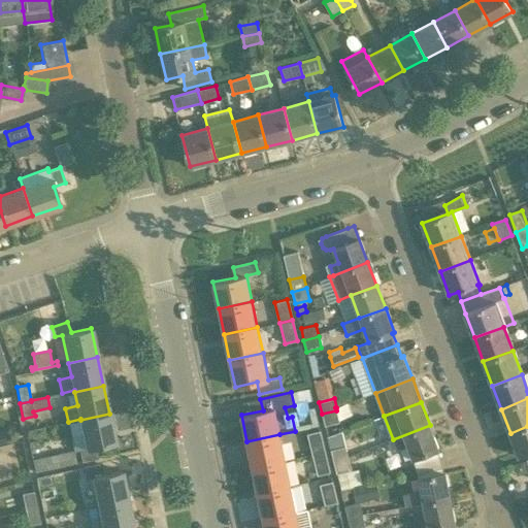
[(336,410),(322,414),(325,426),(339,423),(336,407),(335,407),(336,410)]
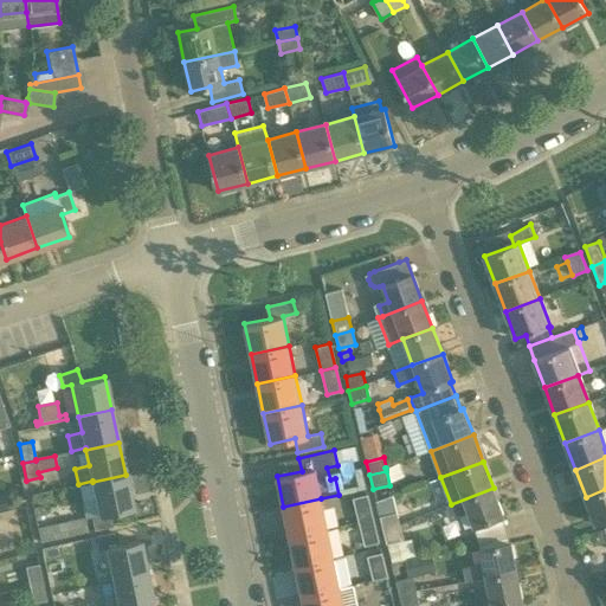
[(133,508),(126,475),(92,482),(100,514),(90,516),(94,530),(111,526),(109,513),(133,508)]
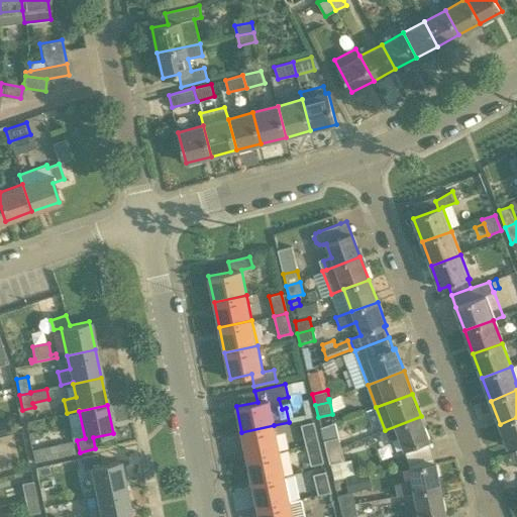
[(421,416),(385,430),(382,431),(385,441),(399,436),(404,449),(429,439),(421,416)]
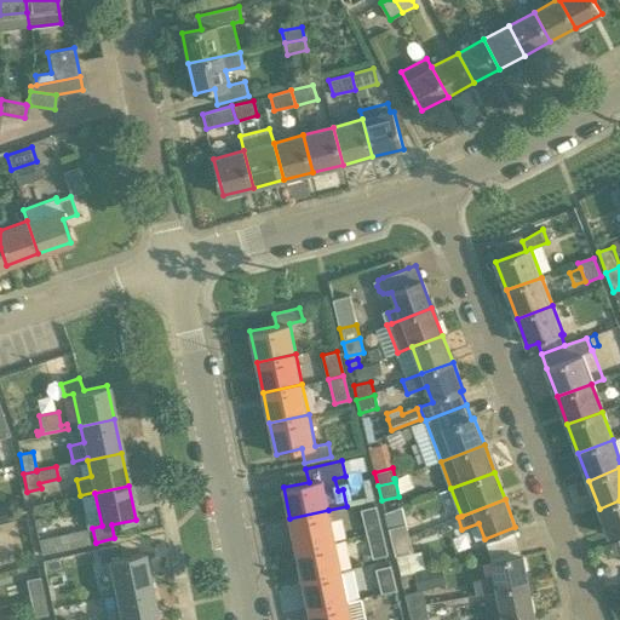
[(619,532),(619,500),(600,509),(609,537),(619,532)]
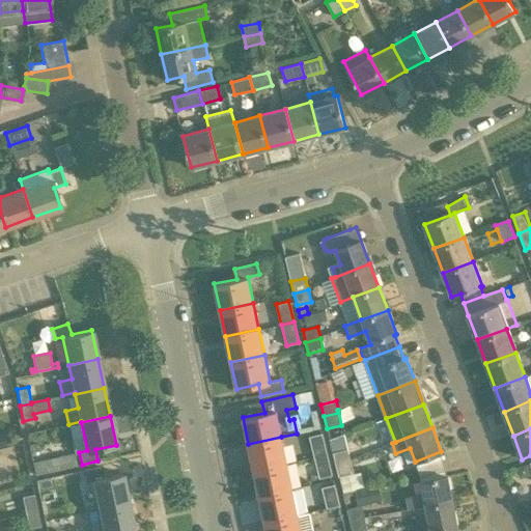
[(313,457),(327,454),(322,434),(308,437),(313,457)]
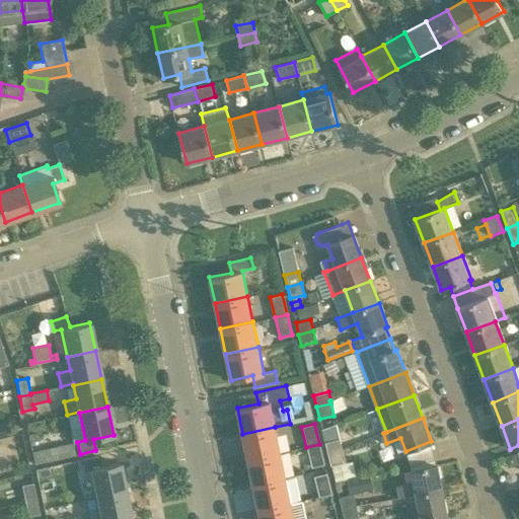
[(242,434),(247,459),(281,452),(275,427),(242,434)]
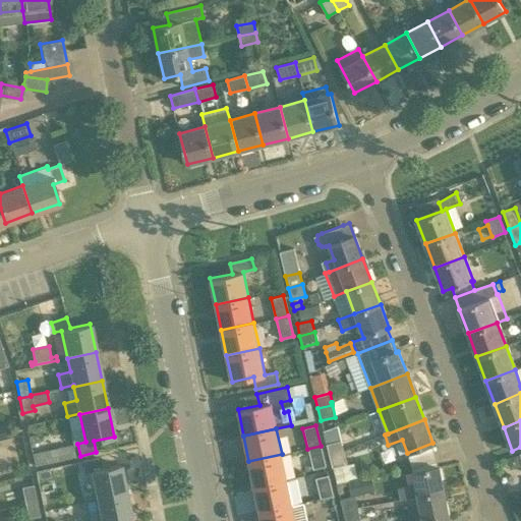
[(327,445),(329,456),(343,453),(343,450),(341,441),(327,445)]
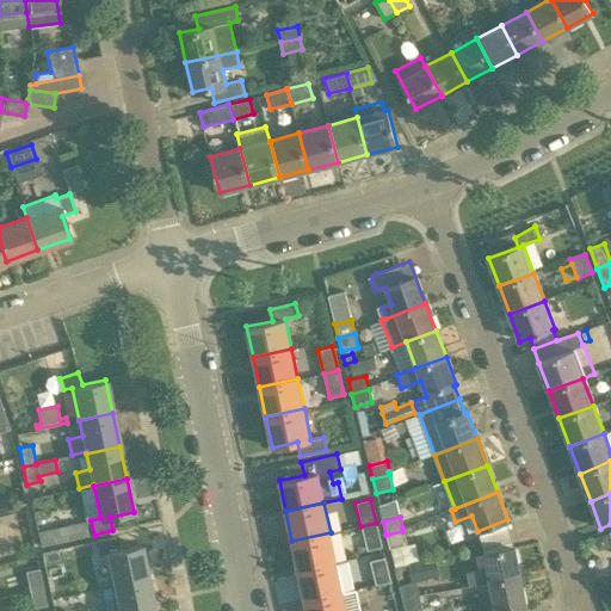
[(88,536),(86,522),(66,526),(69,539),(88,536)]
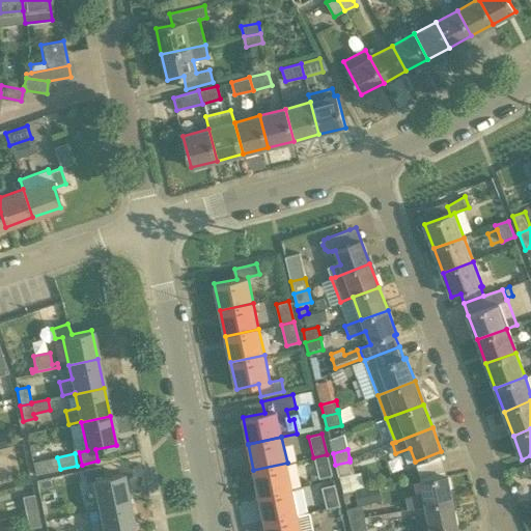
[(332,475),(327,454),(313,457),(318,478),(332,475)]
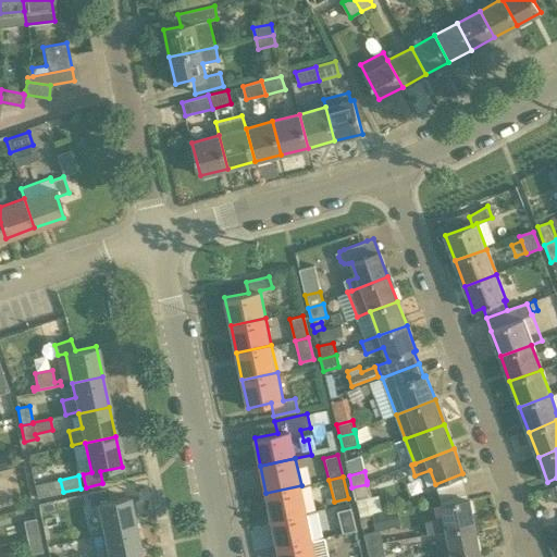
[(367,484),(351,487),(355,500),(371,496),(367,481),(367,484)]
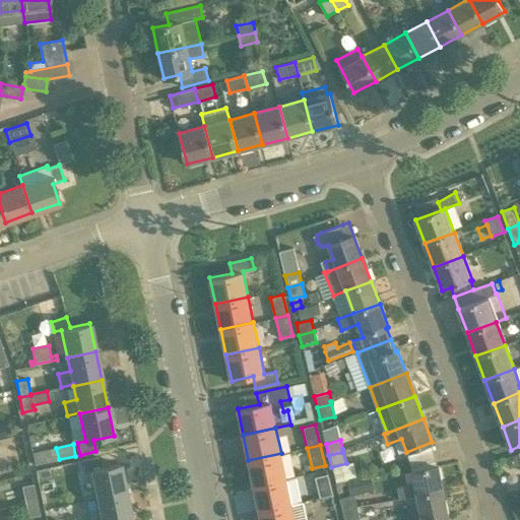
[(248,460),(254,485),(286,478),(281,453),(248,460)]
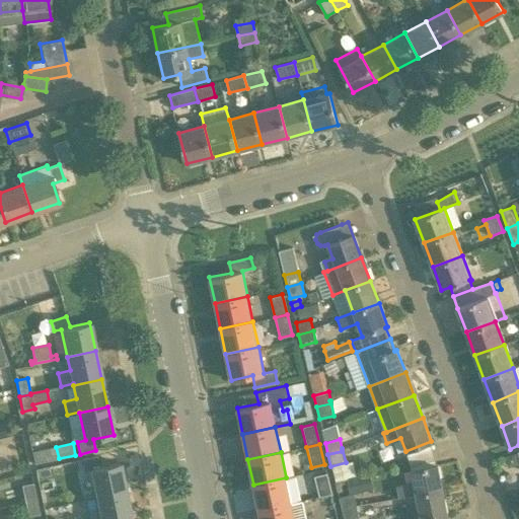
[(515,453),(505,456),(508,464),(511,465),(518,462),(515,453)]
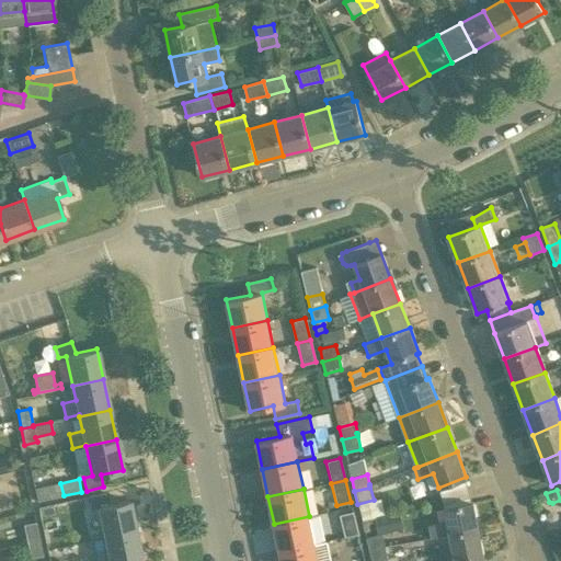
[(104,537),(135,530),(128,501),(107,505),(105,493),(88,496),(90,508),(98,507),(104,537)]
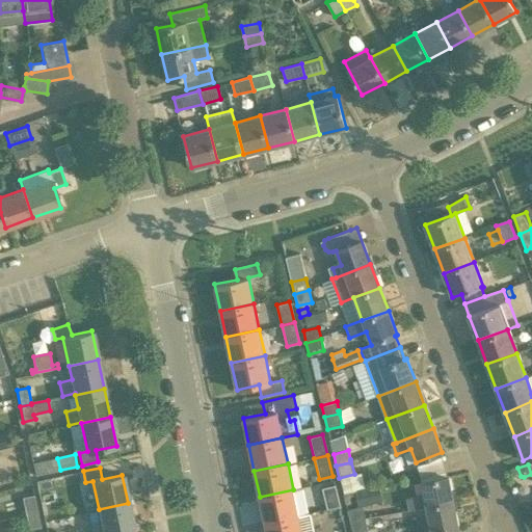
[(409,509),(426,506),(453,501),(449,476),(421,482),(423,496),(407,499),(409,509)]
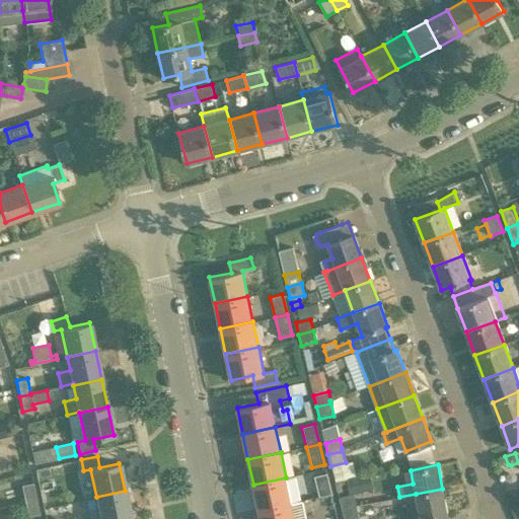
[(319,497),(332,494),(326,473),(314,476),(319,497)]
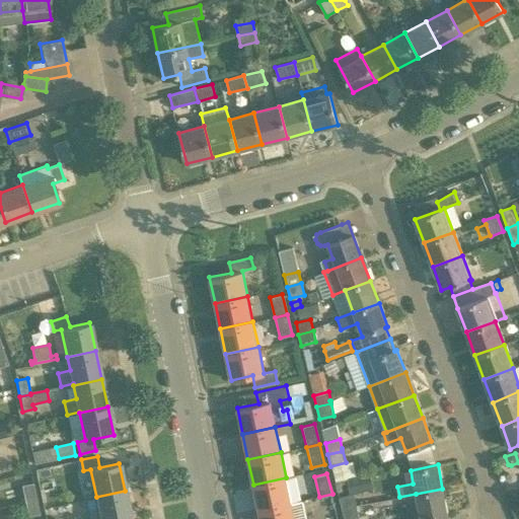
[(368,473),(346,478),(347,483),(349,493),(371,488),(368,473)]
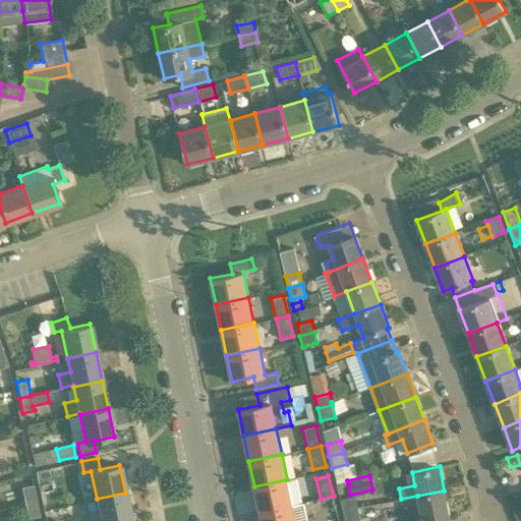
[(254,486),(259,512),(292,505),(287,479),(254,486)]
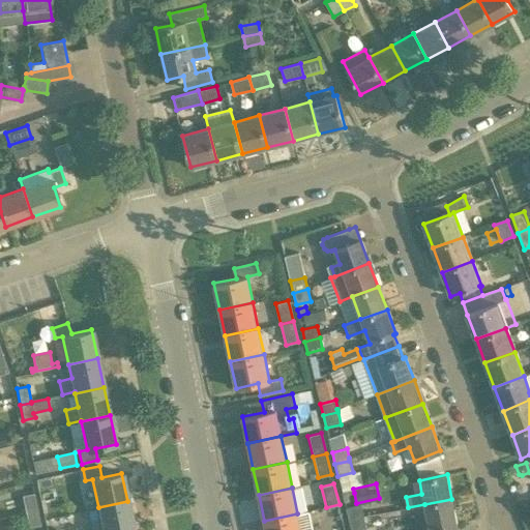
[(36,509),(33,494),(22,496),(25,512),(36,509)]
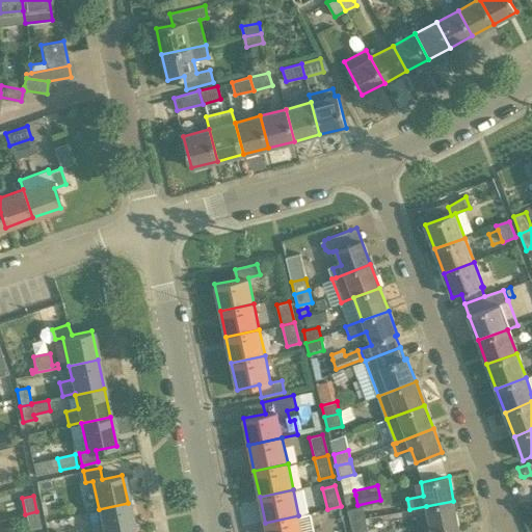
[(426,506),(430,531),(458,526),(453,501),(426,506)]
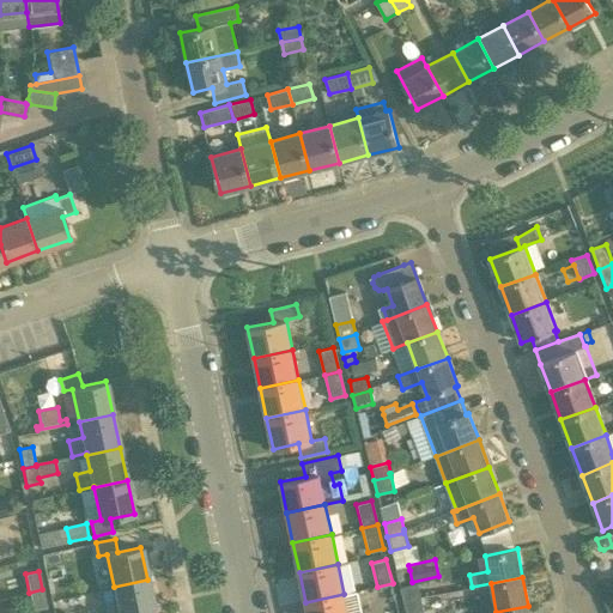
[(114,587),(119,612),(152,612),(155,612),(147,580),(114,587)]
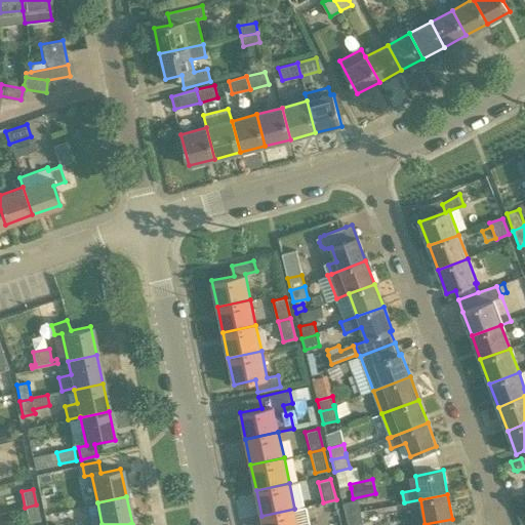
[(346,515),(360,512),(358,499),(342,502),(346,515)]
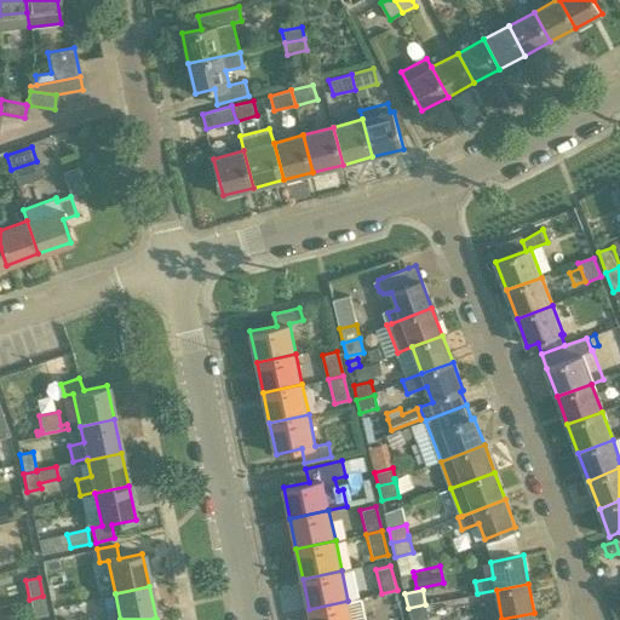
[(29,600),(33,618),(46,614),(42,596),(29,600)]
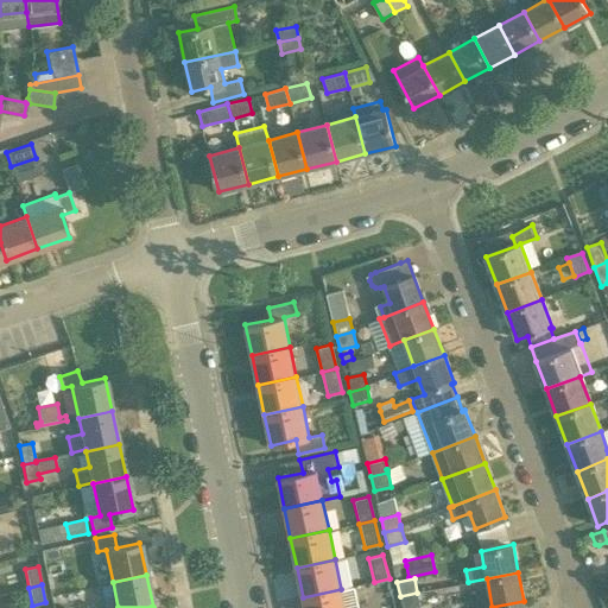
[(358,607),(354,587),(341,589),(303,597),(304,607),(358,607)]
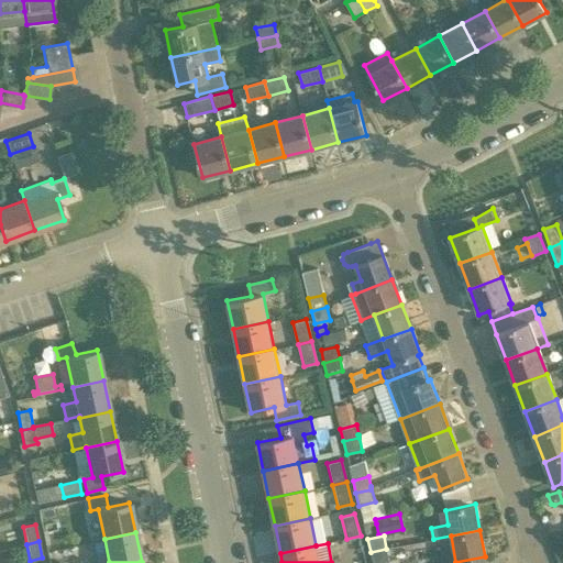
[(371,552),(373,562),(390,562),(389,561),(386,549),(371,552)]
